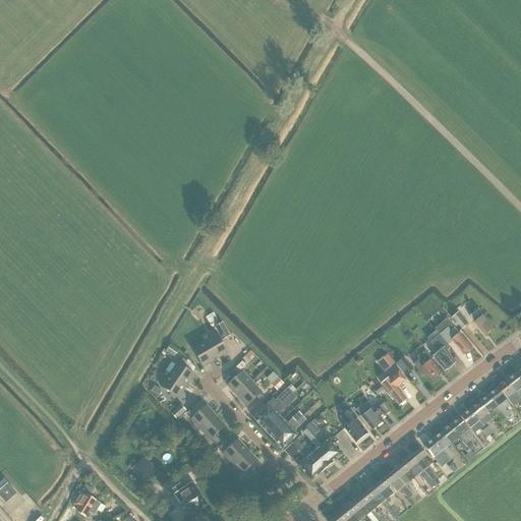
[(469,315),(485,336),(495,329),(478,308),(469,315)]
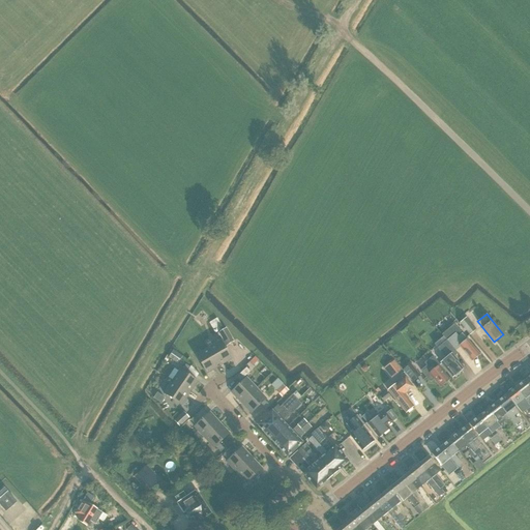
[(476,329),(466,317),(459,323),(469,335),(476,329)]
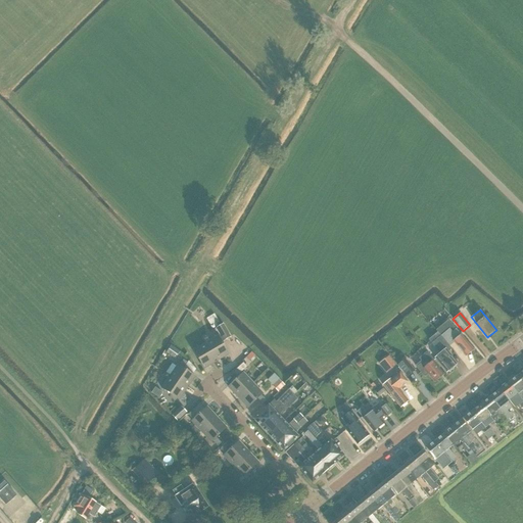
[(223,324),(215,329),(223,343),(231,338),(223,324)]
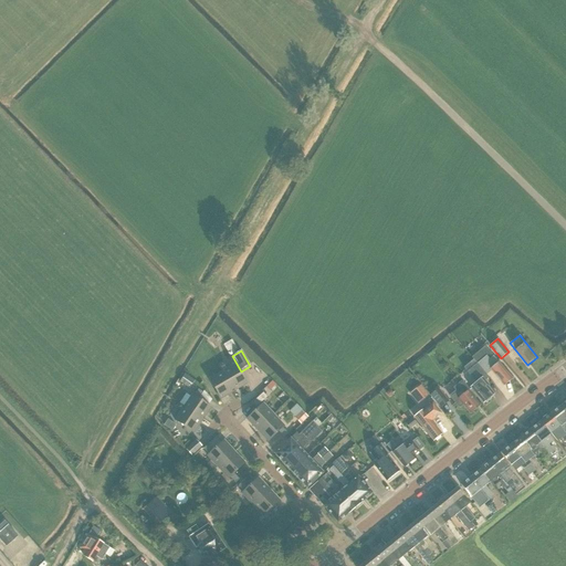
[(504,386),(512,378),(493,356),(489,359),(486,356),(477,364),(486,375),(491,370),(504,386)]
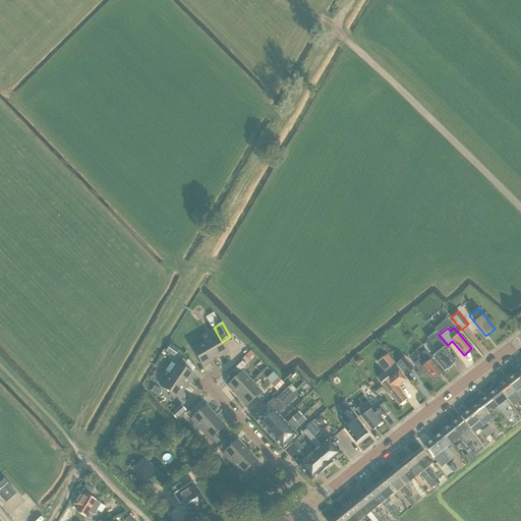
[(205,342),(215,359),(227,352),(217,335),(205,342)]
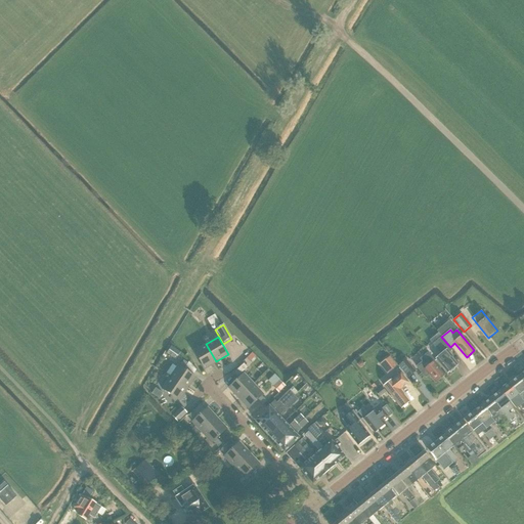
[(436,358),(447,373),(456,364),(451,358),(452,357),(448,352),(451,350),(441,337),(432,344),(440,354),(436,358)]
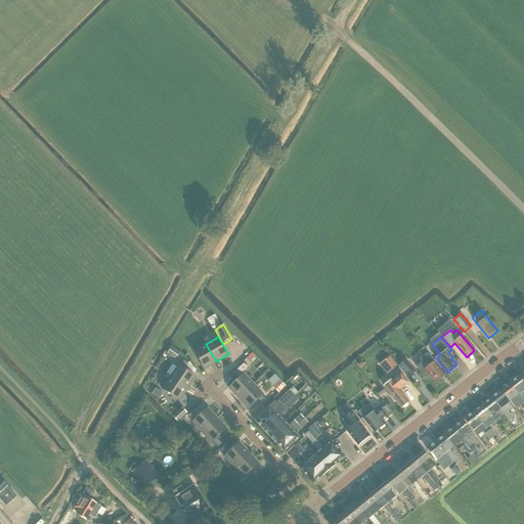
[(206,344),(193,351),(204,368),(216,362),(216,361),(206,344)]
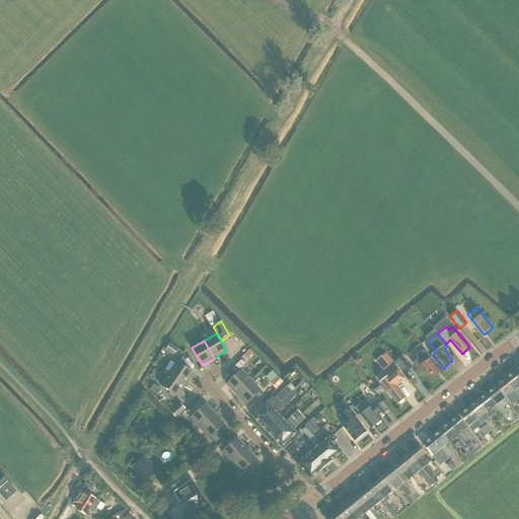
[(178,349),(169,343),(164,350),(173,356),(178,349)]
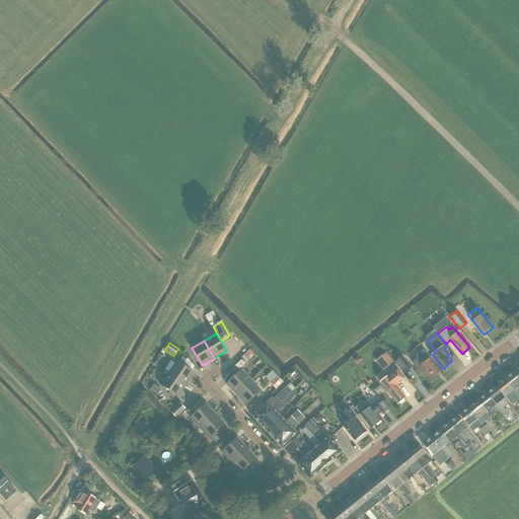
[(431,379),(440,372),(429,359),(430,358),(424,350),(417,355),(419,358),(413,363),(420,372),(422,373),(424,371),(431,379)]
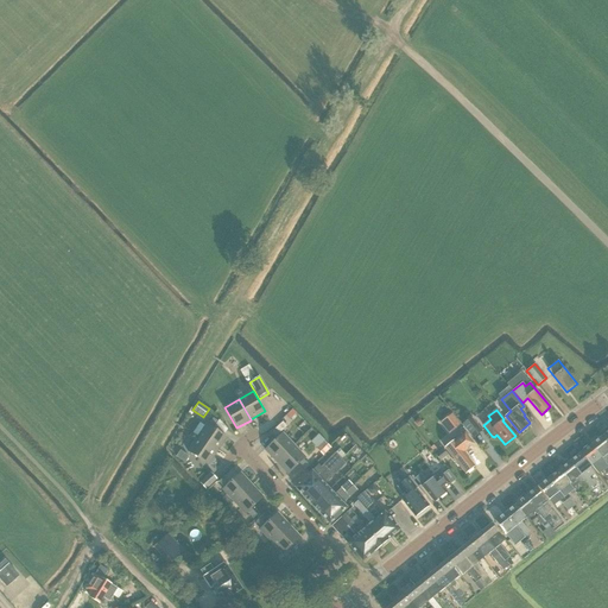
[(439,425),(448,436),(462,425),(453,415),(439,425)]
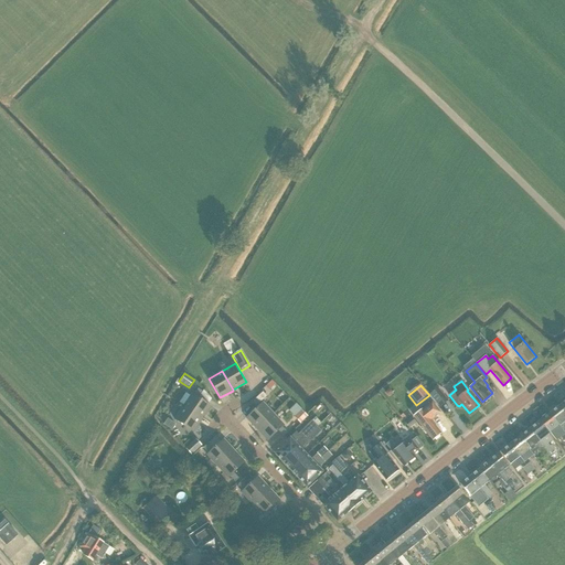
[(448,401),(438,387),(429,395),(439,407),(448,401)]
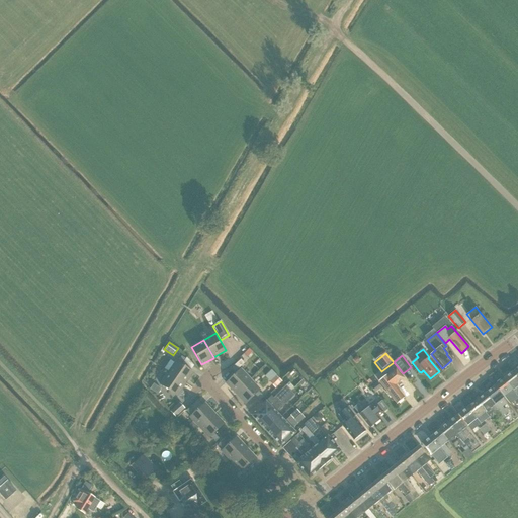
[(176,361),(168,372),(184,384),(185,384),(192,372),(181,365),(185,359),(181,356),(177,362),(176,361)]
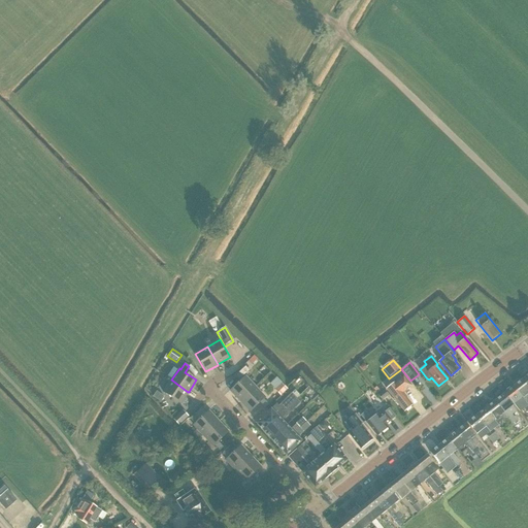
[(230,391),(240,401),(255,387),(245,376),(243,377),(242,376),(249,370),(245,366),(235,375),(240,382),(230,391)]
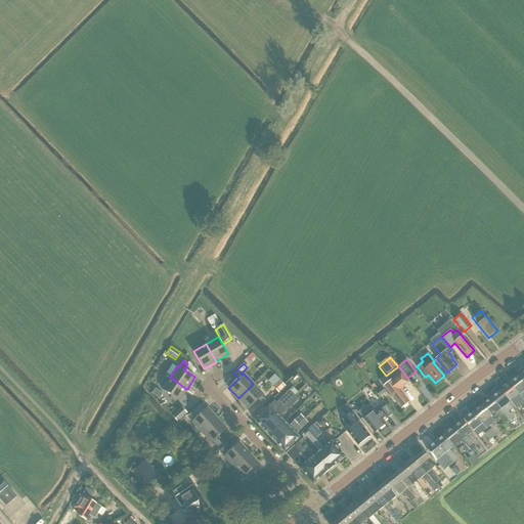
[(401,374),(384,388),(401,408),(408,402),(399,390),(408,383),(401,374)]
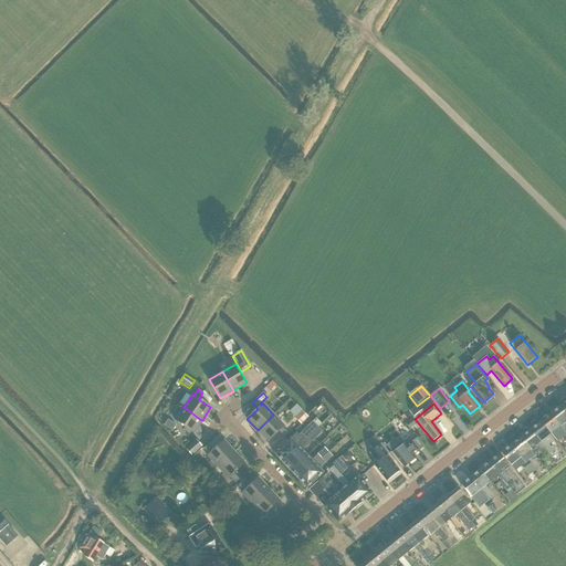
[(565,413),(559,406),(551,413),(565,433),(565,413)]
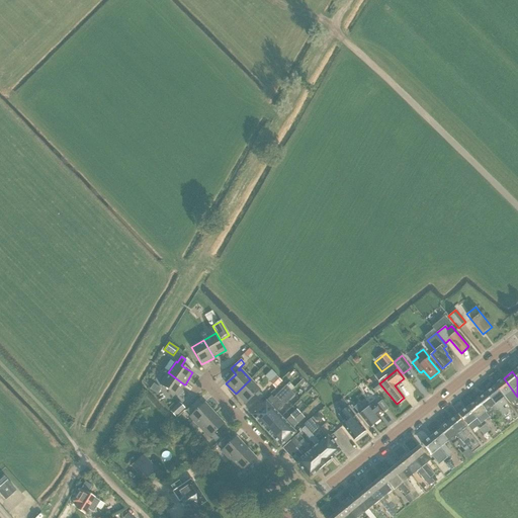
[(177,396),(184,384),(168,372),(160,384),(177,396)]
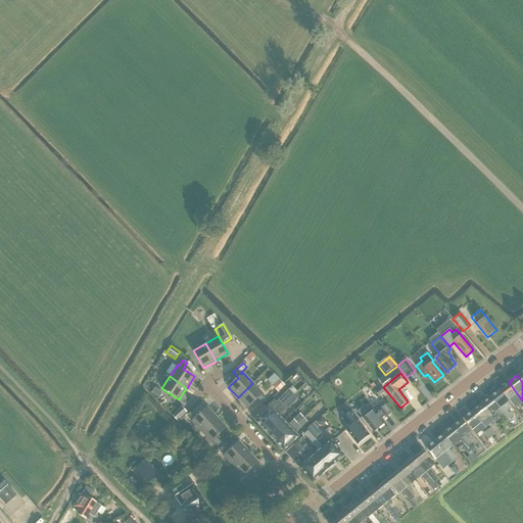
[(279,391),(284,384),(278,378),(272,385),(279,391)]
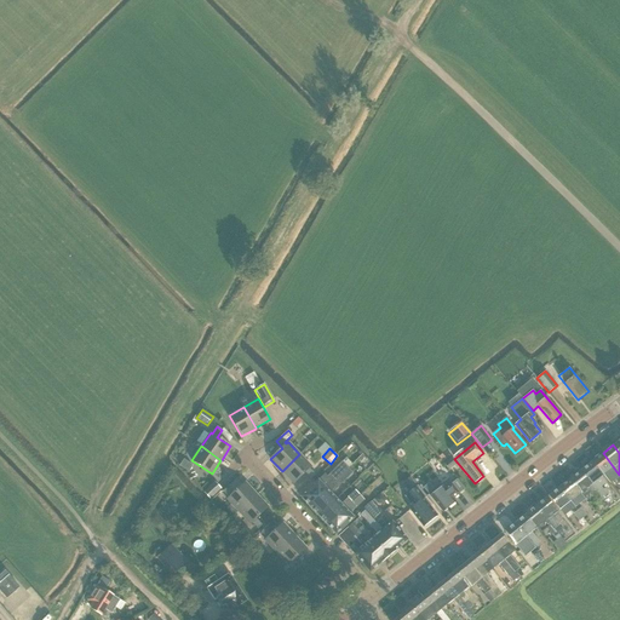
[(619,475),(603,453),(591,463),(602,476),(609,484),(619,475)]
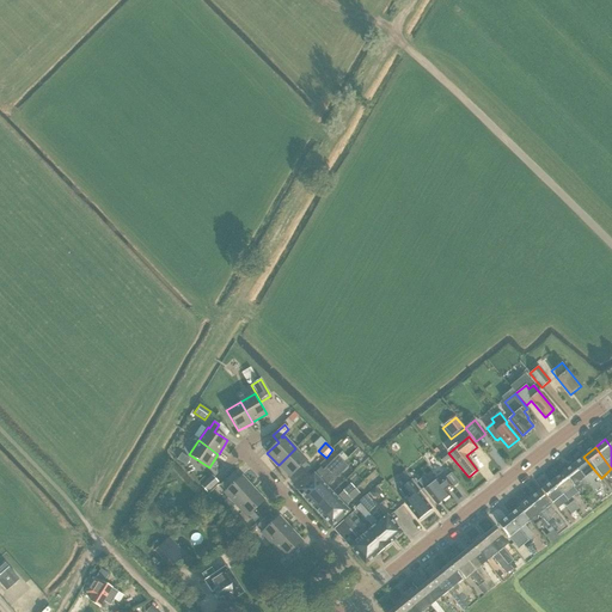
[(297,448),(295,448),(279,465),(289,477),(301,466),(307,472),(311,469),(305,463),(307,460),(297,448)]
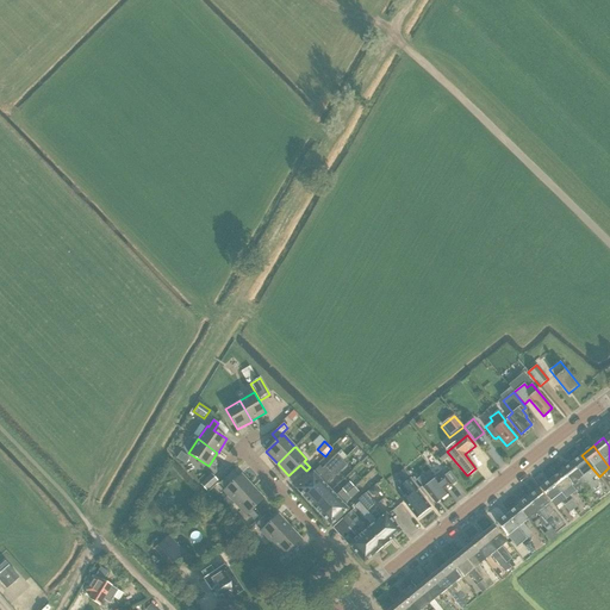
[(185,464),(188,458),(181,453),(176,459),(185,464)]
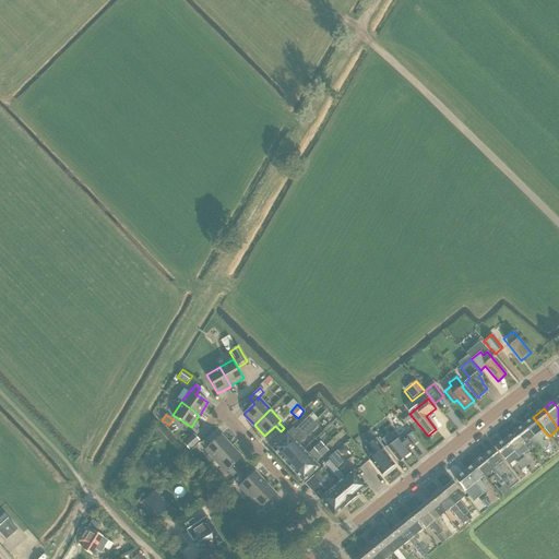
[(308,416),(308,417),(294,429),(296,431),(290,437),(287,432),(271,448),(278,456),(306,430),(313,423),(308,416)]
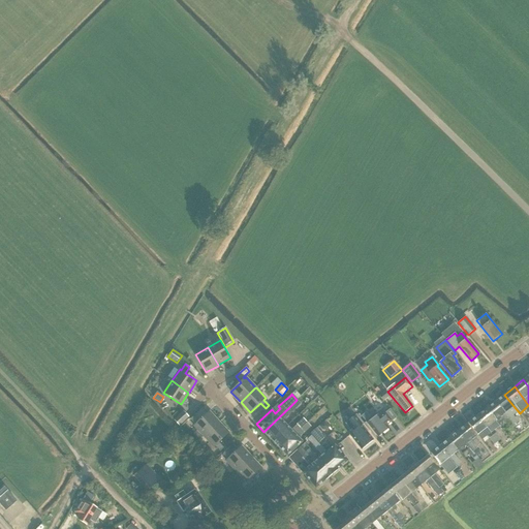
[(504,395),(500,398),(495,402),(512,425),(519,421),(517,417),(515,417),(514,415),(517,412),(514,407),(514,406),(504,395)]
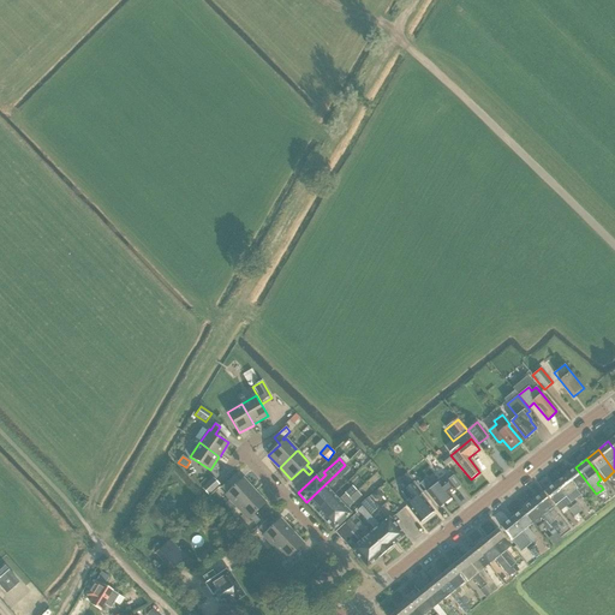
[(575,489),(577,489),(580,493),(584,489),(591,499),(596,494),(575,467),(565,476),(575,489)]
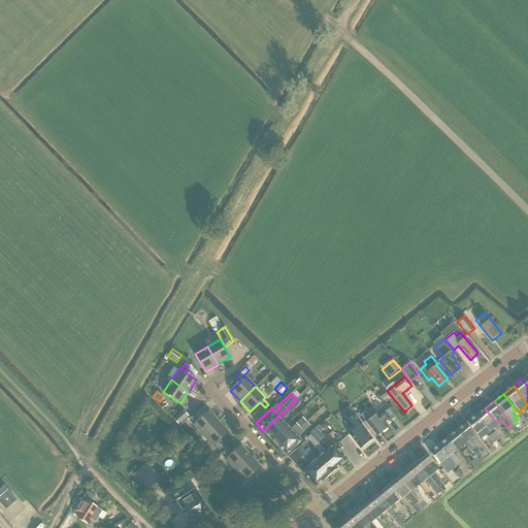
[(293,409),(289,406),(263,431),(271,439),(286,425),(282,420),(293,409)]
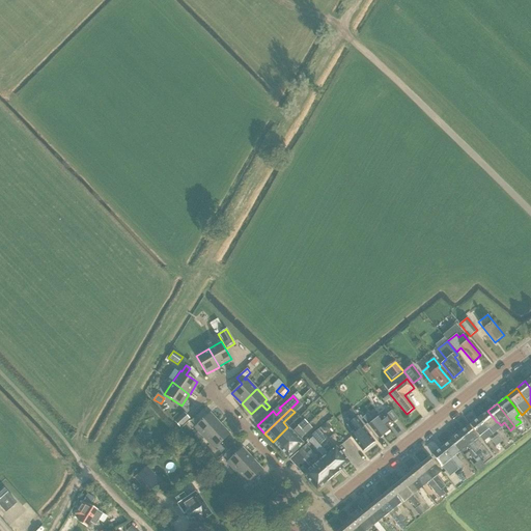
[(380,416),(368,425),(370,427),(379,439),(390,429),(388,426),(397,419),(391,411),(382,418),(380,416)]
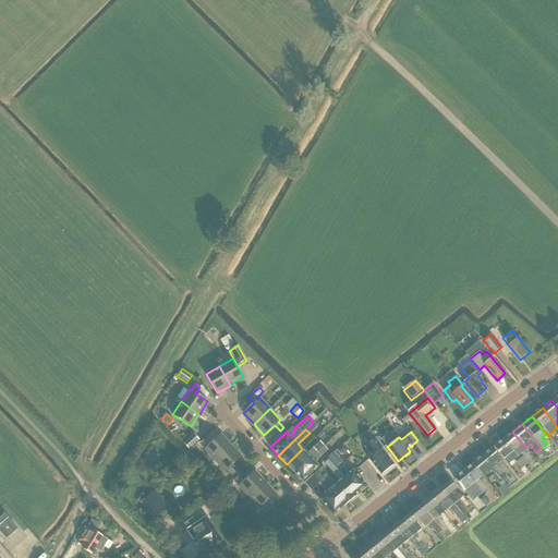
[(504,438),(513,451),(518,457),(526,449),(522,444),(512,432),(504,438)]
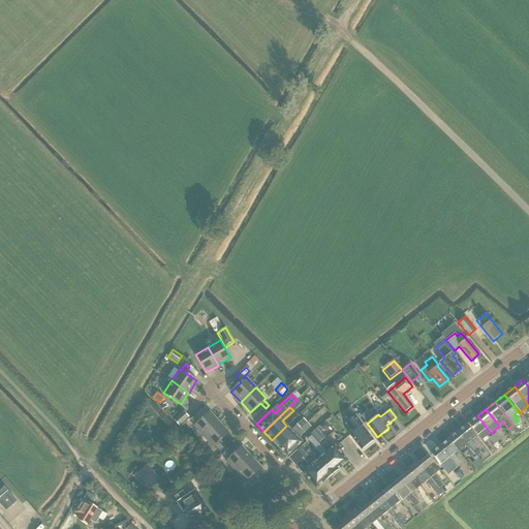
[(179,426),(188,416),(183,411),(174,421),(179,426)]
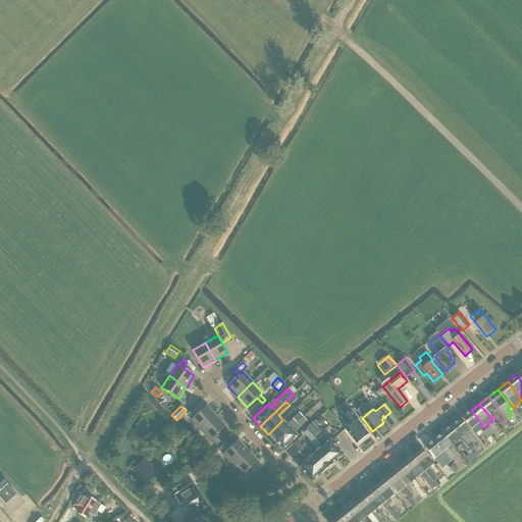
[(201,430),(216,417),(206,406),(196,416),(192,410),(188,414),(193,419),(192,420),(201,430)]
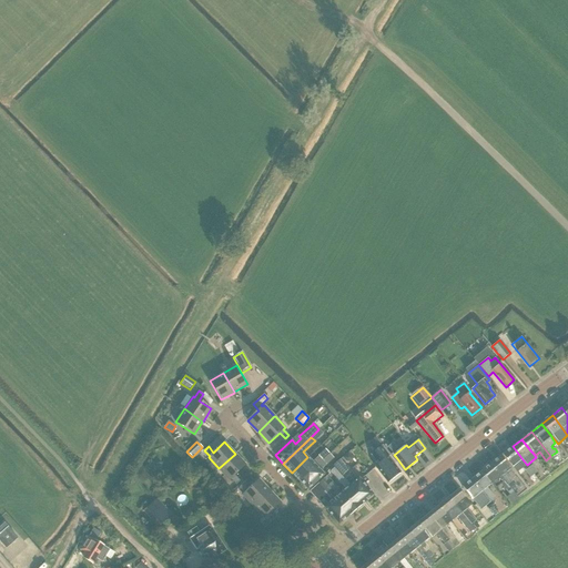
[(375,467),(387,483),(401,473),(388,457),(391,455),(383,445),(371,455),(378,465),(375,467)]
